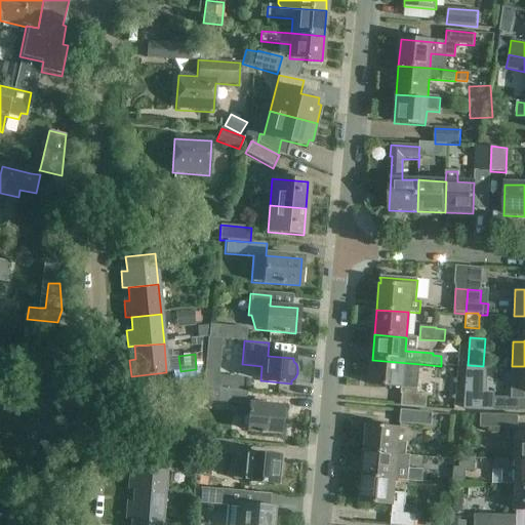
[(420,364),(372,360),(370,386),(402,389),(401,395),(402,395),(401,407),(426,408),(427,396),(417,395),(420,364)]
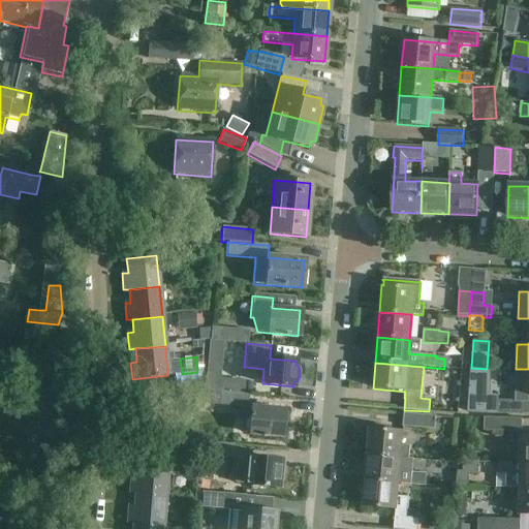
[(528,369),(516,369),(515,401),(523,401),(527,401),(527,396),(528,395),(528,369)]
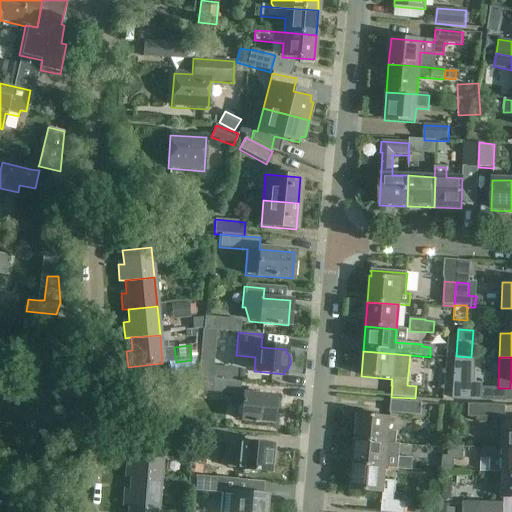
[(275,398),(242,395),(239,395),(241,382),(202,378),(201,391),(234,395),(232,419),(273,423),(275,398)]
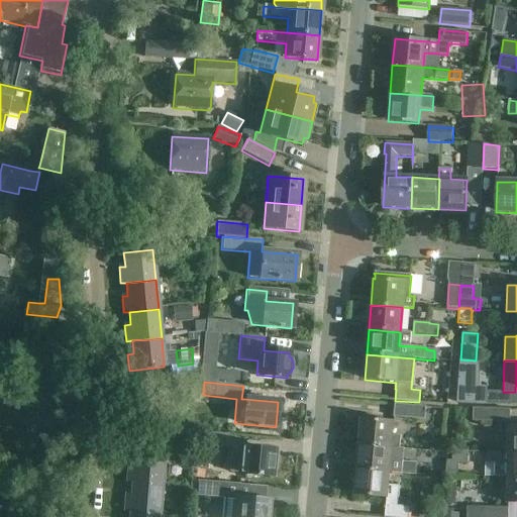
[(176,383),(136,385),(136,397),(177,395),(176,383)]
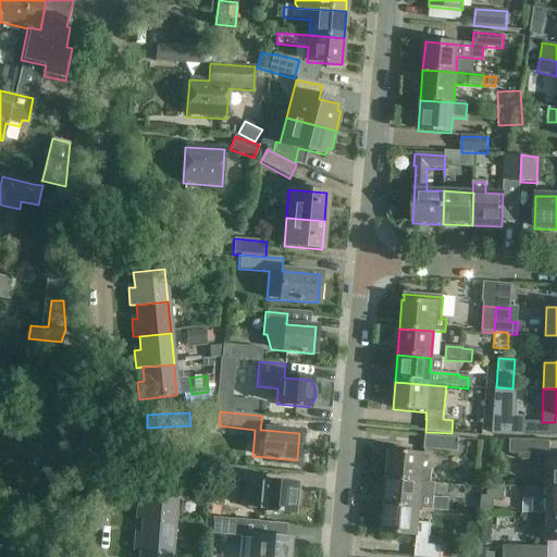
[(551,436),(551,422),(542,422),(516,421),(516,431),(523,432),(523,436),(551,436)]
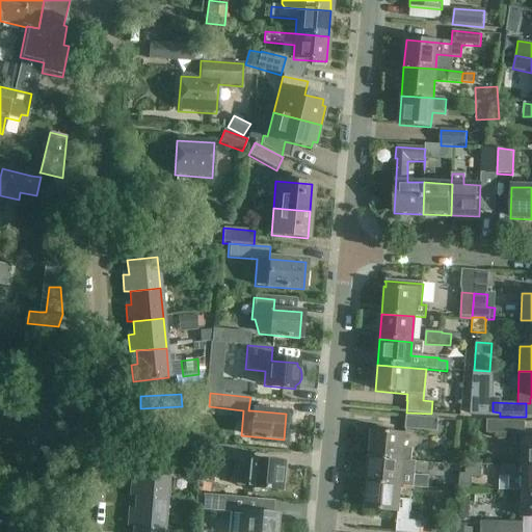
[(439,419),(406,416),(405,429),(437,432),(439,419)]
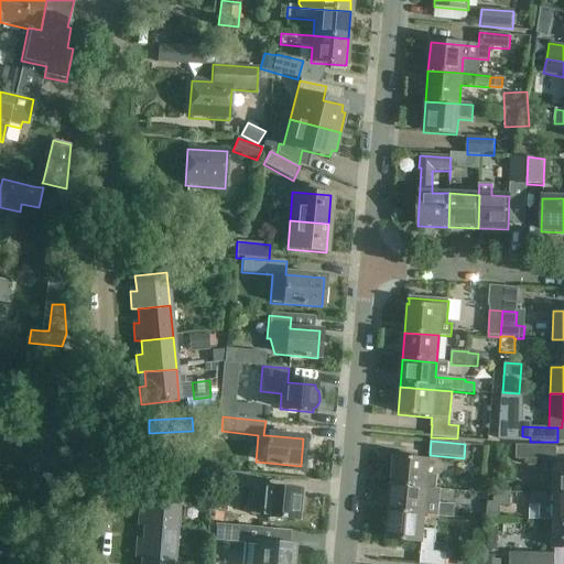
[(556,446),(516,445),(516,461),(556,462),(556,446)]
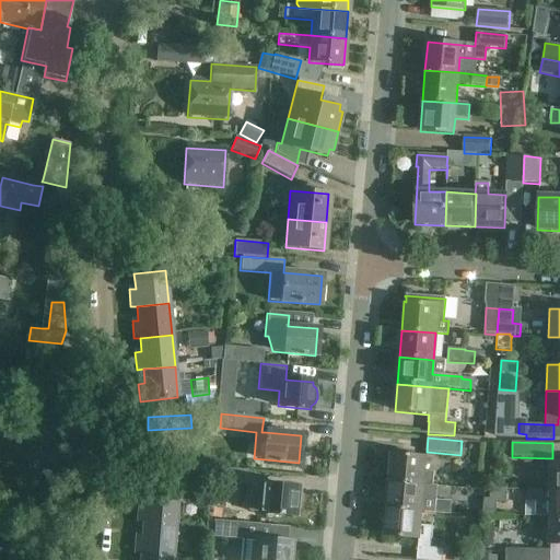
[(387,481),(433,485),(434,474),(422,473),(423,457),(389,454),(387,481)]
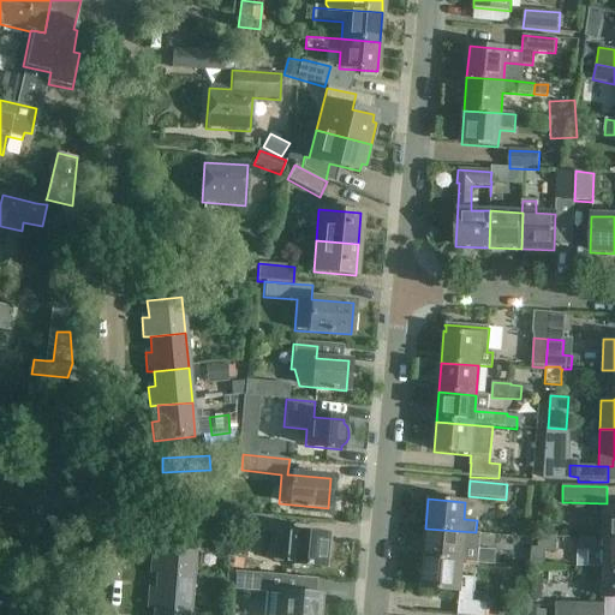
[(598,505),(565,509),(567,524),(599,518),(598,505)]
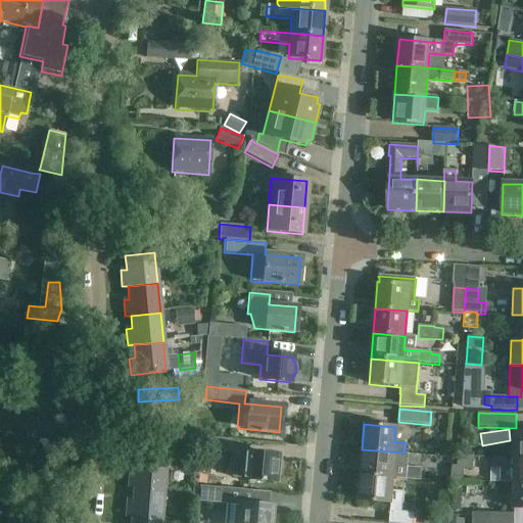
[(513,458),(522,458),(522,432),(513,432),(513,458)]
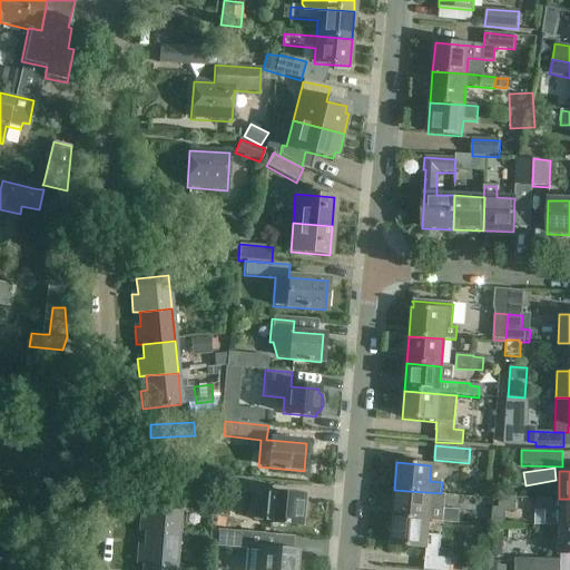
[(252,479),(225,477),(224,491),(251,493),(252,479)]
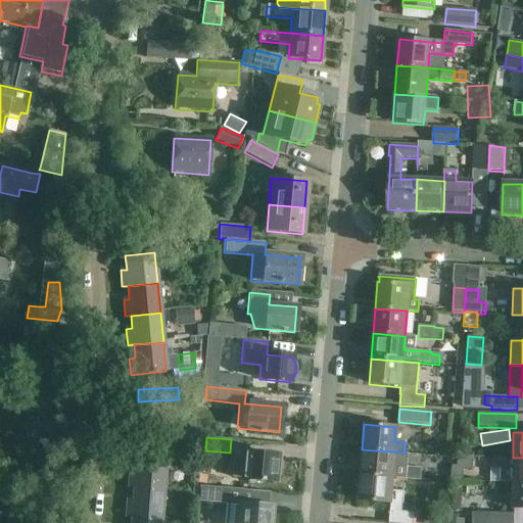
[(360,474),(391,477),(420,479),(421,468),(408,467),(409,454),(405,453),(362,449),(360,474)]
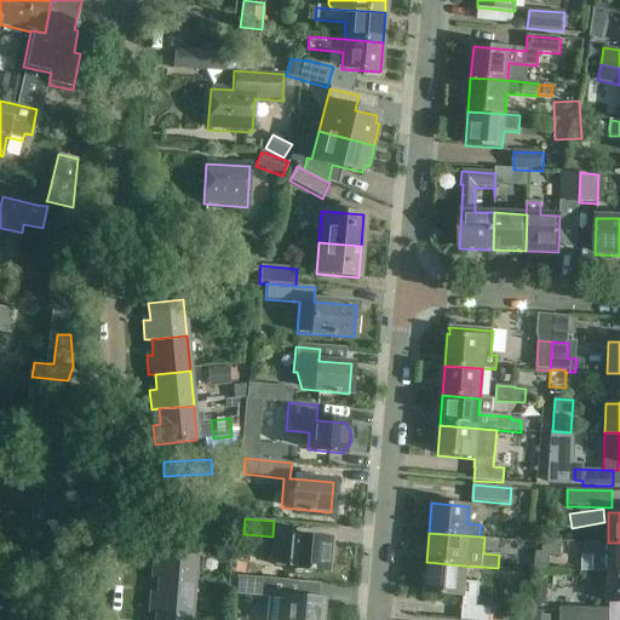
[(0,543),(9,545),(10,537),(0,534),(0,543)]
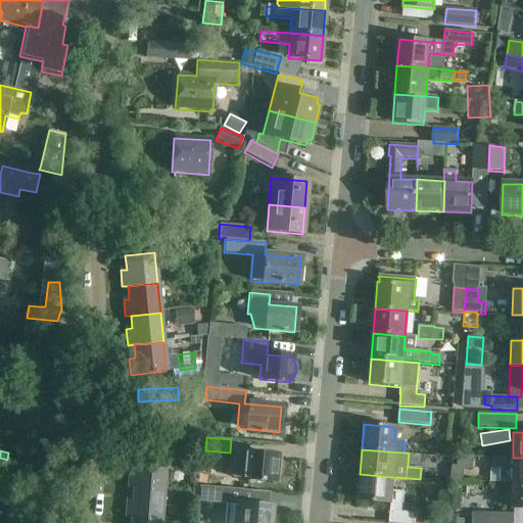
[(277,458),(242,455),(233,454),(232,465),(241,466),(240,479),(275,482),(277,458)]
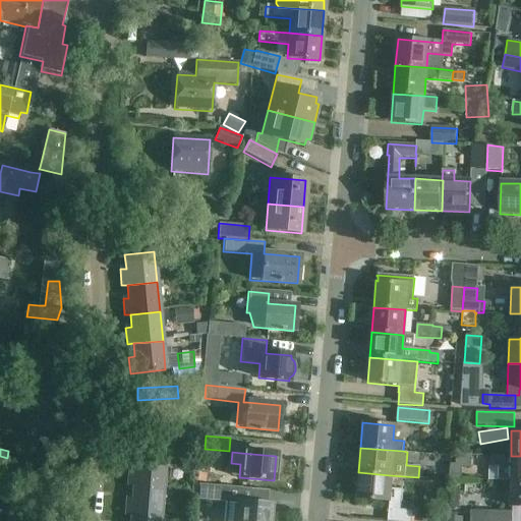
[(449,479),(462,480),(462,468),(471,468),(471,456),(456,455),(456,464),(451,465),(449,479)]
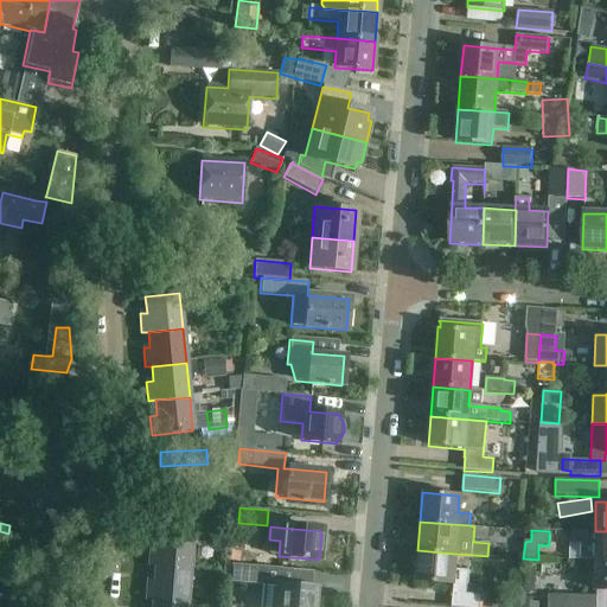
[(148,567),(155,567),(190,569),(192,534),(158,531),(157,548),(149,547),(148,567)]
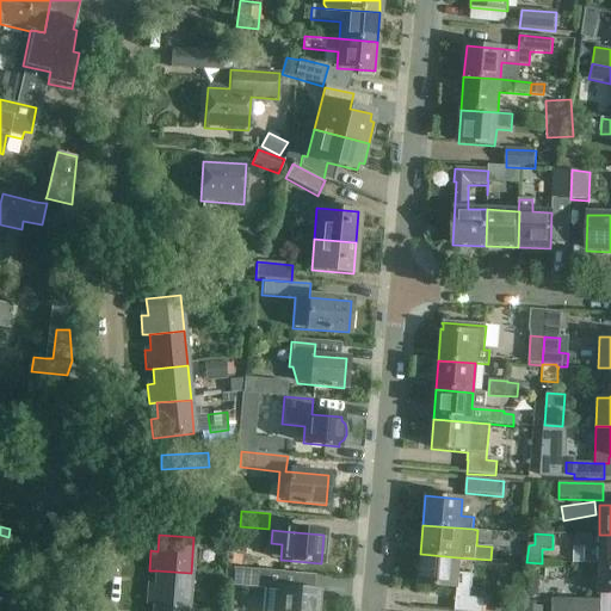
[(598,565),(610,565),(610,535),(599,535),(575,535),(575,548),(585,548),(585,565),(598,565)]
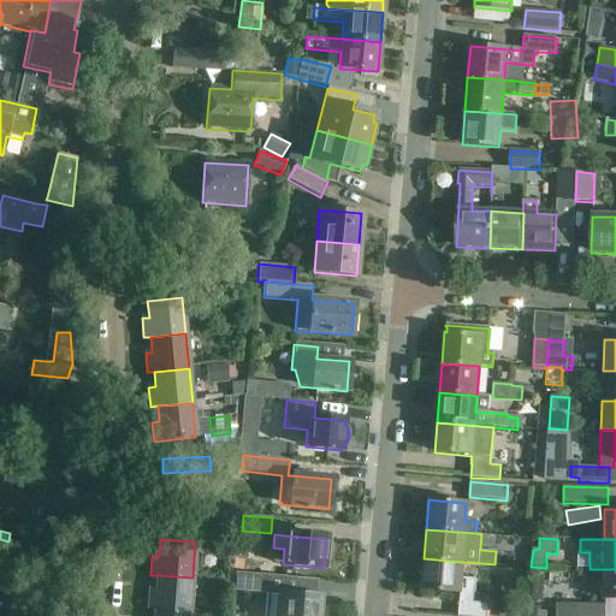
[(461,562),(424,558),(421,590),(460,592),(457,615),(486,615),(487,604),(474,603),(475,580),(460,578),(461,562)]
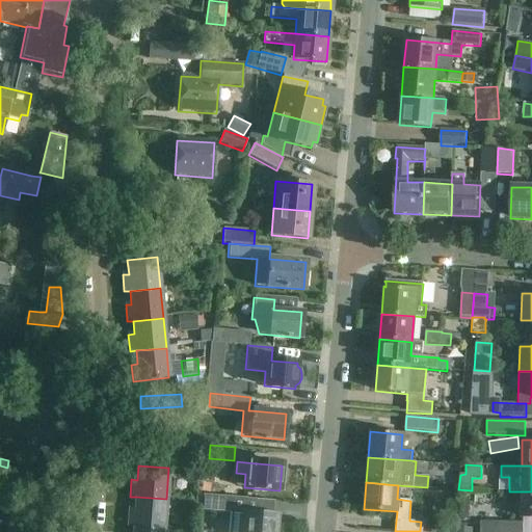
[(531,491),(521,491),(521,517),(531,516),(531,491)]
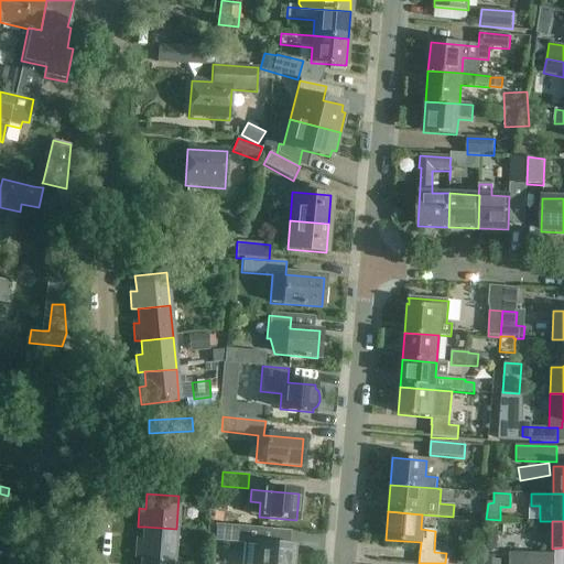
[(240,563),(292,563),(294,546),(289,546),(290,531),(206,524),(205,539),(214,539),(214,542),(242,544),(240,563)]
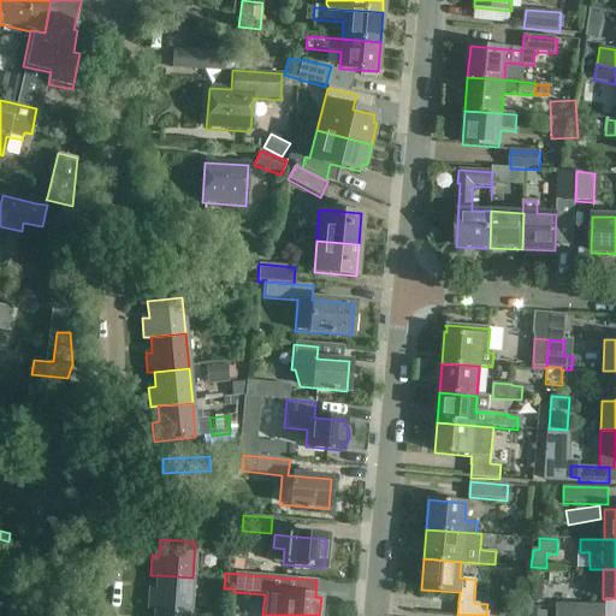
[(148,609),(155,610),(189,612),(193,578),(158,575),(157,591),(149,590),(148,609)]
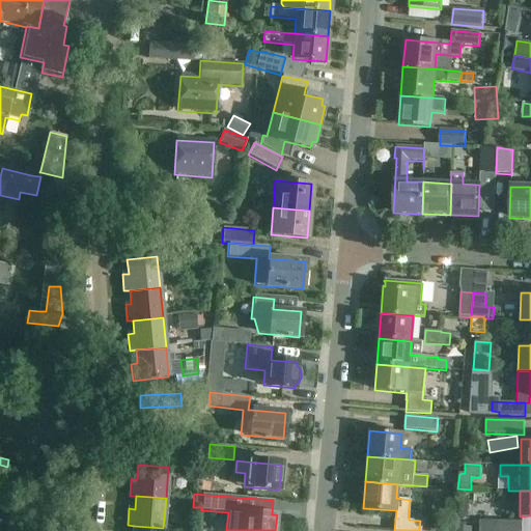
[(468,519),(469,499),(460,498),(459,518),(468,519)]
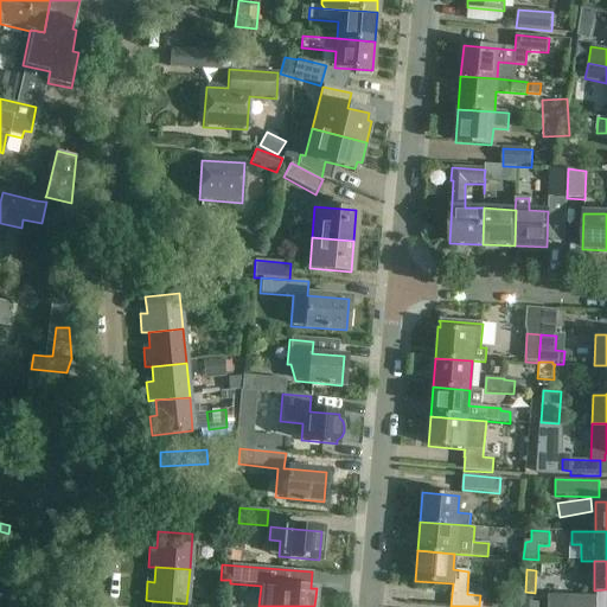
[(548,606),(593,606),(594,598),(548,596),(548,606)]
